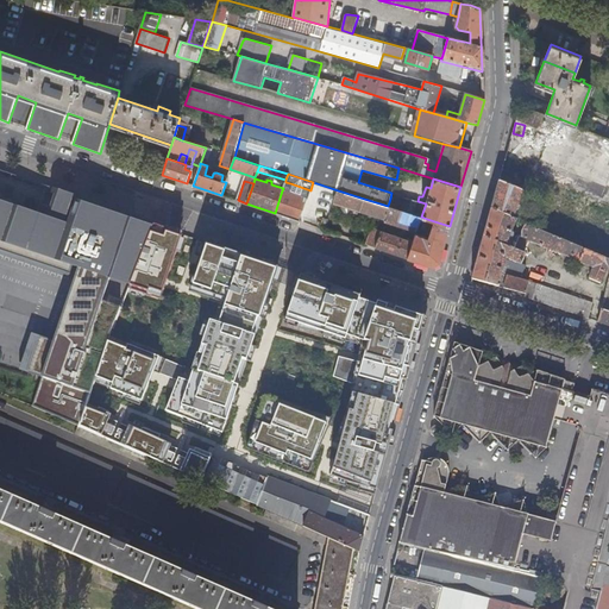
[(525,192),(500,181),(491,209),(514,219),(525,192)]
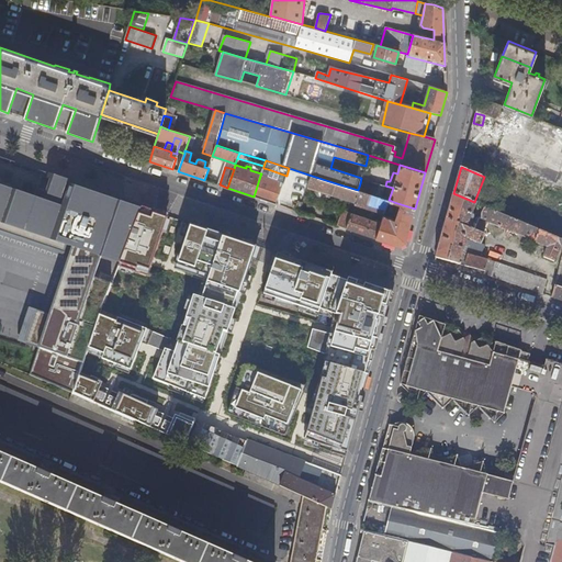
[(0,226),(75,255),(56,314),(34,310),(21,341),(41,348),(32,377),(74,394),(79,377),(88,350),(99,318),(117,267),(119,263),(141,210),(142,206),(52,175),(43,199),(0,186),(0,226)]
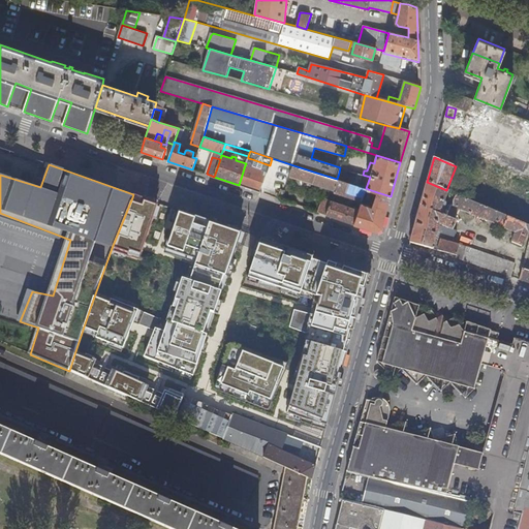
[(248,166),(245,165),(239,185),(260,192),(267,173),(248,166)]
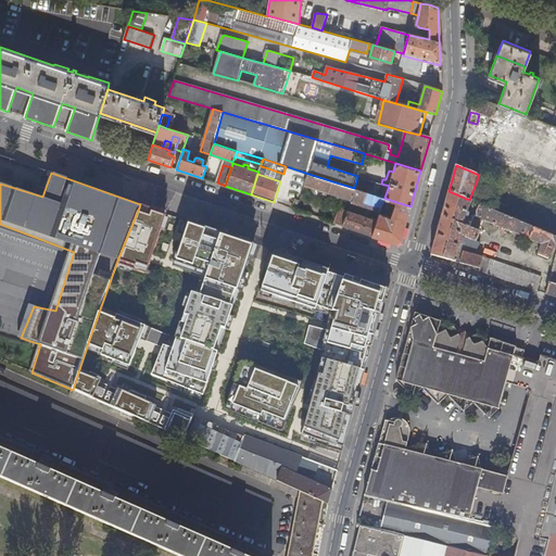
[(332,181),(308,174),(304,185),(323,191),(320,200),(318,200),(313,215),(320,217),(328,192),(332,181)]
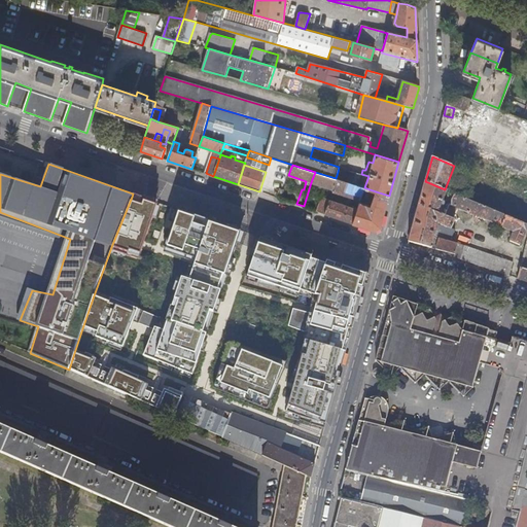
[(358,185),(361,174),(342,168),(340,173),(338,179),(358,185)]
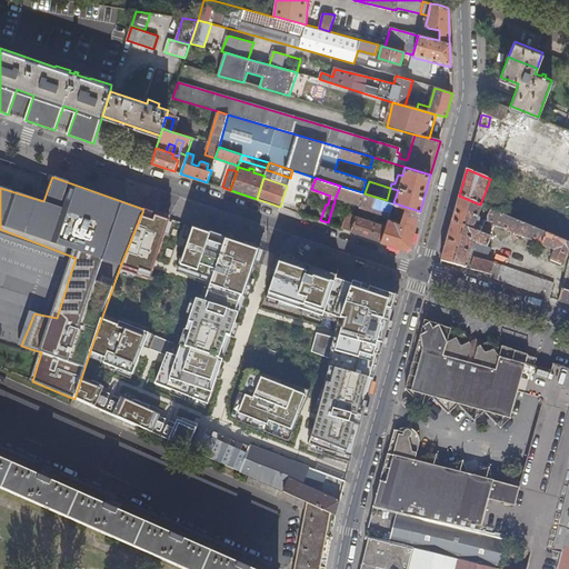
[(342,228),(351,230),(356,215),(359,207),(363,193),(362,192),(340,186),(336,197),(355,202),(351,213),(348,212),(342,228)]
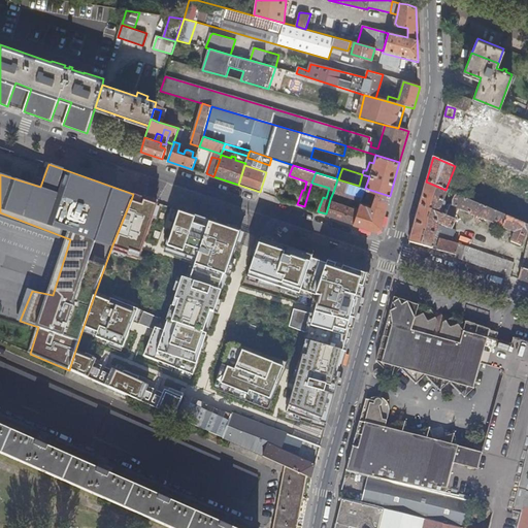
[(369,176),(362,174),(359,186),(365,188),(369,176)]
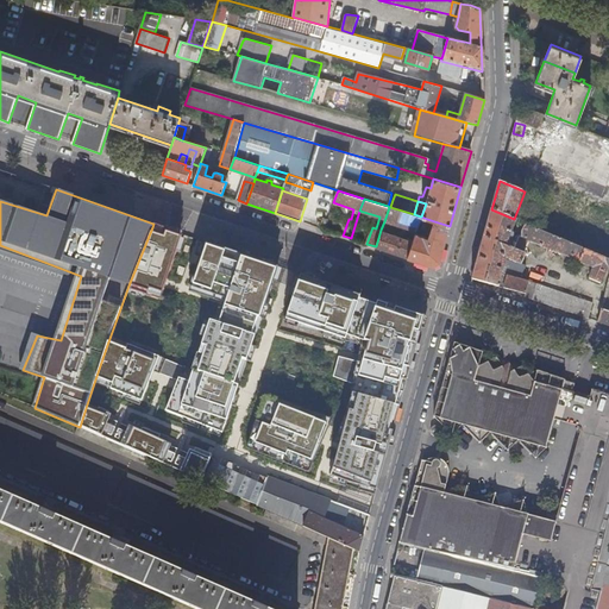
[(415,236),(415,233),(416,230),(421,217),(414,214),(390,207),(389,207),(384,221),(413,231),(412,233),(415,236)]
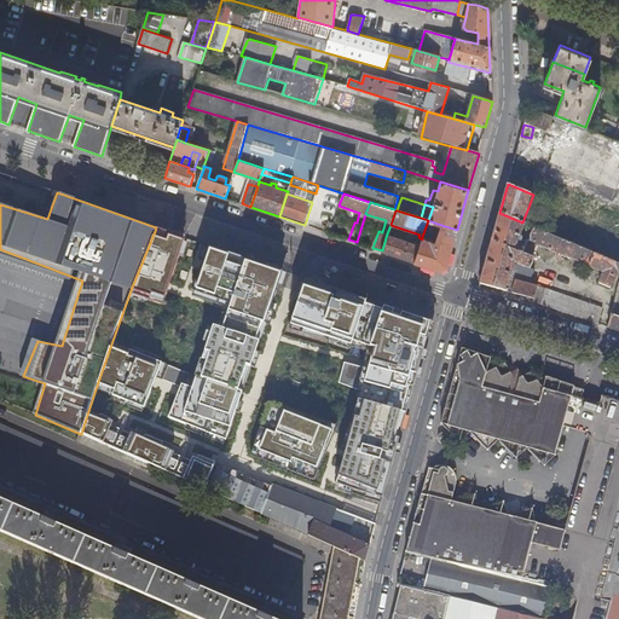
[(522,223),(499,213),(480,283),(534,299),(583,312),(580,318),(599,324),(602,308),(538,285),(538,287),(519,281),(520,279),(512,271),(514,265),(516,266),(515,270),(521,277),(530,281),(534,270),(531,268),(534,258),(531,256),(537,244),(578,262),(578,266),(582,267),(582,264),(602,273),(599,283),(609,288),(618,272),(618,264),(609,260),(534,227),(531,236),(530,241),(527,239),(525,241),(525,237),(522,236),(525,224),(522,223)]
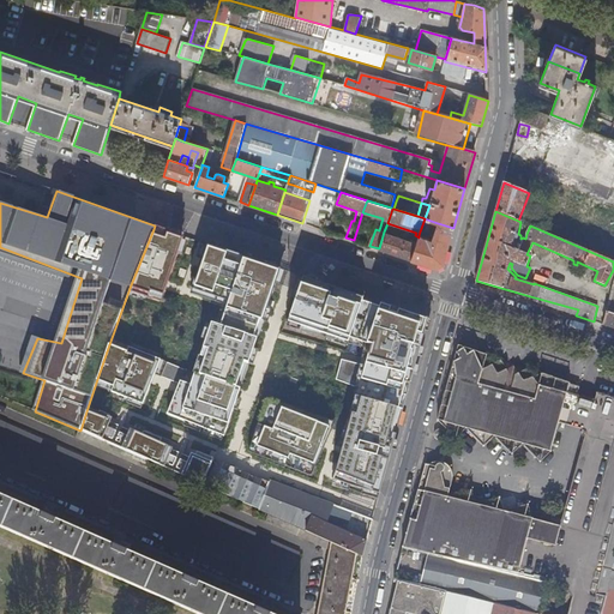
[(427,234),(431,221),(425,218),(420,232),(427,234)]
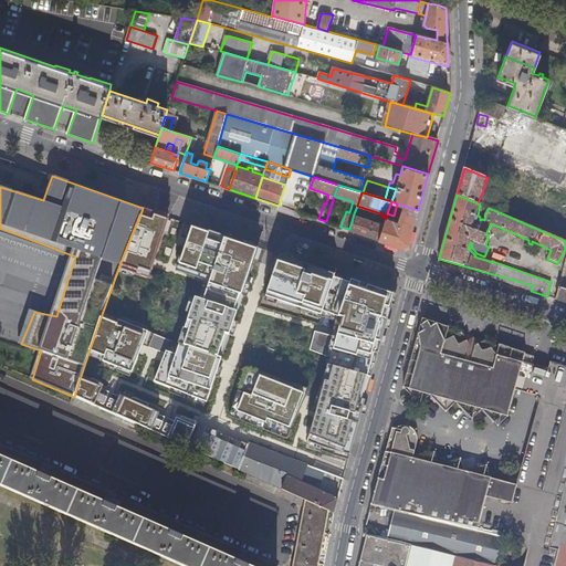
[(409,243),(418,210),(404,206),(398,221),(386,217),(386,219),(384,223),(378,240),(401,247),(409,243)]
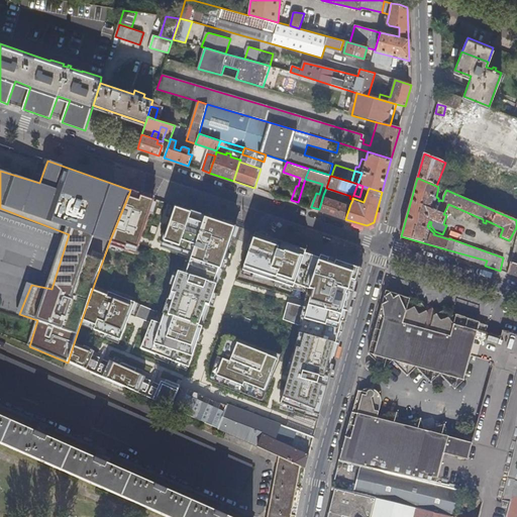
[(153,200),(129,193),(108,245),(135,253),(153,200)]
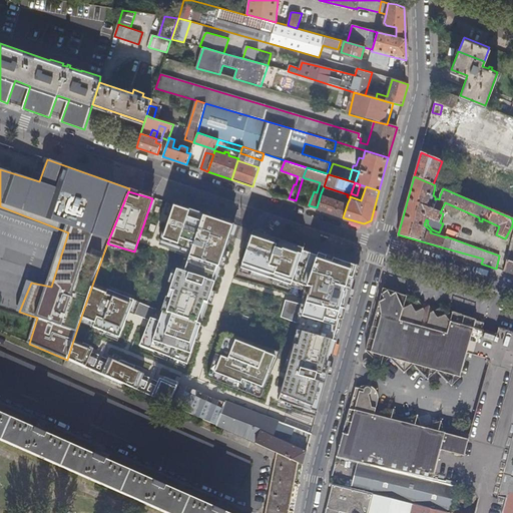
[(317,207),(343,217),(348,202),(345,201),(321,193),(317,207)]
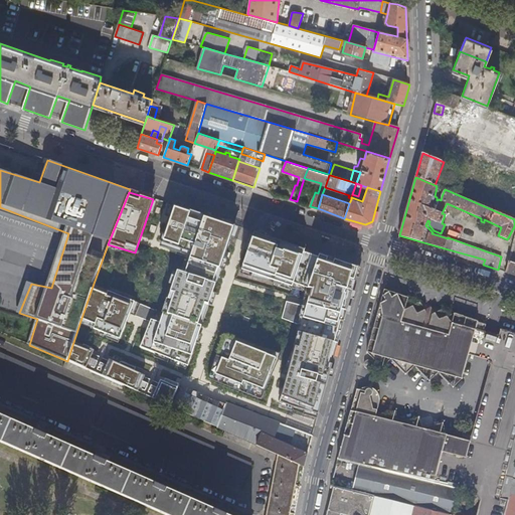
[(235,225),(171,204),(158,244),(191,255),(185,273),(176,270),(167,298),(173,301),(168,317),(153,312),(149,323),(140,351),(188,367),(235,225)]
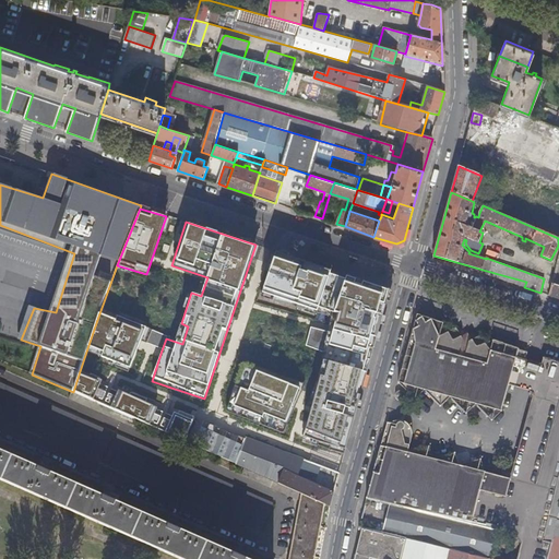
[(389,289),(276,252),(262,293),(339,319),(335,329),(304,438),(346,449),(389,289)]
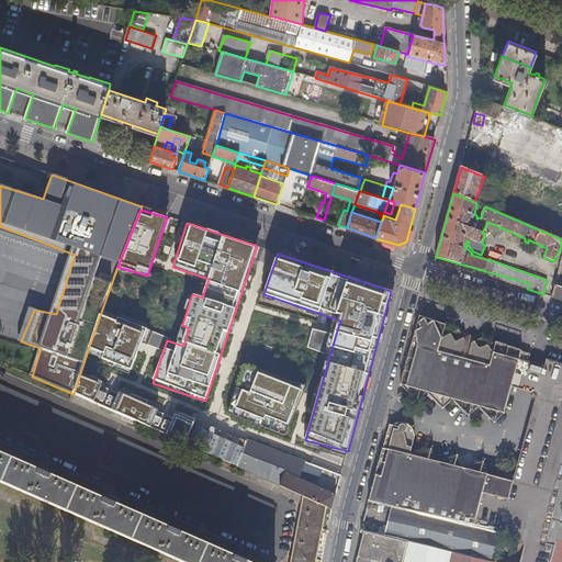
[(561,262),(561,263),(552,298),(561,301),(561,262)]
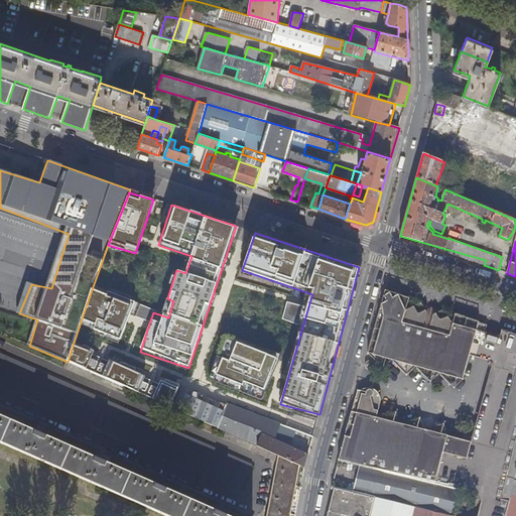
[(486,260),(445,249),(444,252),(484,265),(486,260)]
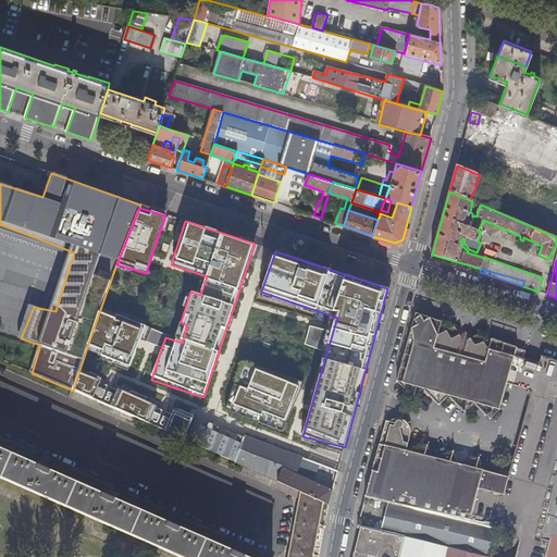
[(115,321),(98,316),(87,347),(102,354),(101,358),(131,369),(140,343),(146,327),(116,317),(115,321)]
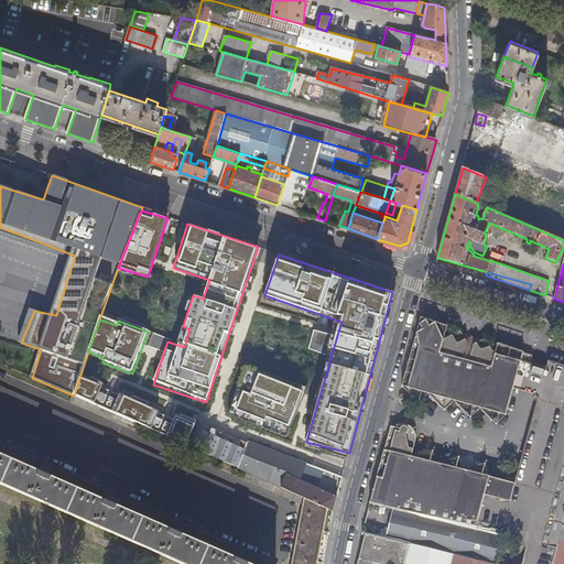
[(413,345),(401,387),(409,393),(408,396),(405,394),(404,394),(402,396),(400,398),(399,400),(400,402),(401,403),(402,404),(404,405),(409,404),(414,399),(419,403),(427,394),(444,410),(454,401),(470,418),(479,409),(496,425),(506,415),(517,378),(522,380),(527,366),(529,367),(533,355),(497,344),(490,347),(484,339),(478,343),(473,337),(466,339),(461,332),(454,335),(447,326),(442,331),(438,326),(437,325),(433,324),(429,324),(426,325),(423,327),(422,329),(421,335),(422,340),(423,343),(424,343),(427,344),(425,348),(413,345)]
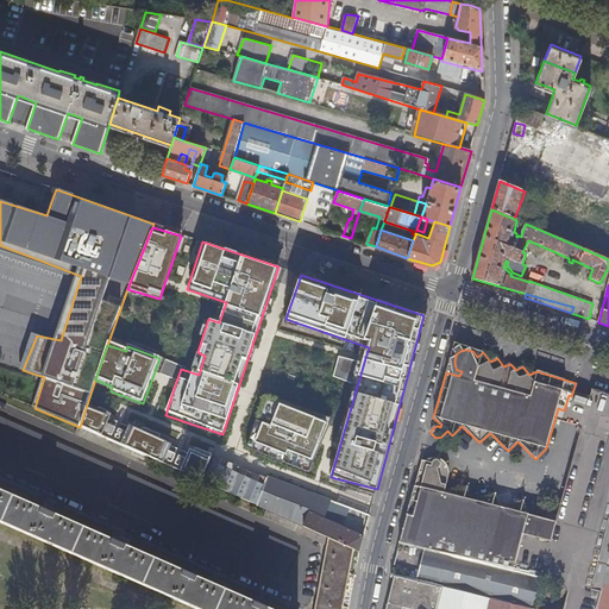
[(596,608),(602,591),(592,588),(606,535),(584,531),(608,439),(608,395),(591,390),(586,409),(590,415),(584,419),(588,424),(582,427),(590,463),(576,466),(583,495),(571,498),(576,518),(556,522),(527,515),(523,501),(498,508),(495,494),(471,501),(468,487),(444,494),(449,476),(449,470),(447,466),(446,463),(443,460),(439,458),(438,458),(433,458),(429,459),(426,460),(424,464),(421,469),(420,471),(421,477),(422,482),(427,484),(426,488),(419,487),(416,494),(413,493),(399,544),(426,550),(440,553),(532,575),(533,572),(535,572),(542,575),(541,581),(569,589),(564,608),(596,608)]
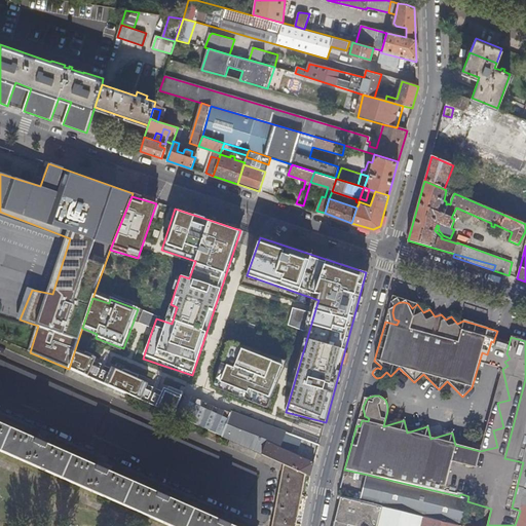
[(280,366),(231,346),(217,383),(266,402),(280,366)]
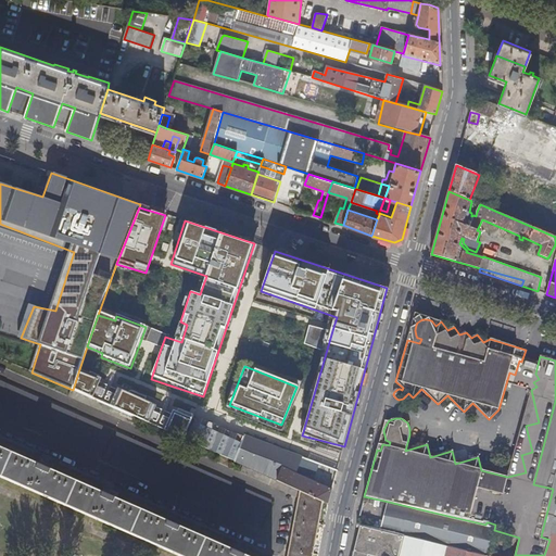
[(96,379),(78,373),(73,390),(135,418),(184,440),(194,416),(178,408),(173,420),(150,411),(154,401),(123,388),(118,399),(98,390),(92,388),(96,379)]
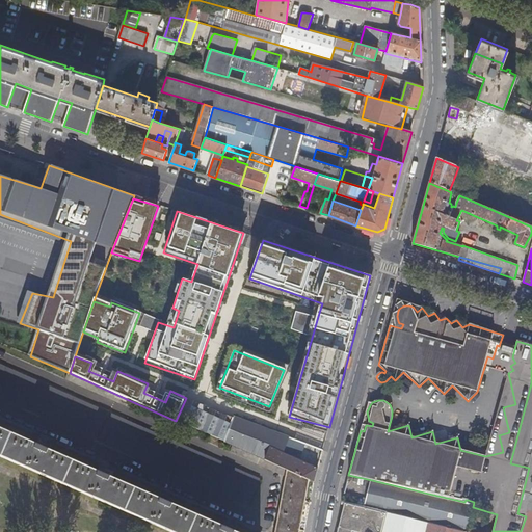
[(0,365),(0,398),(96,441),(108,413),(0,365)]
